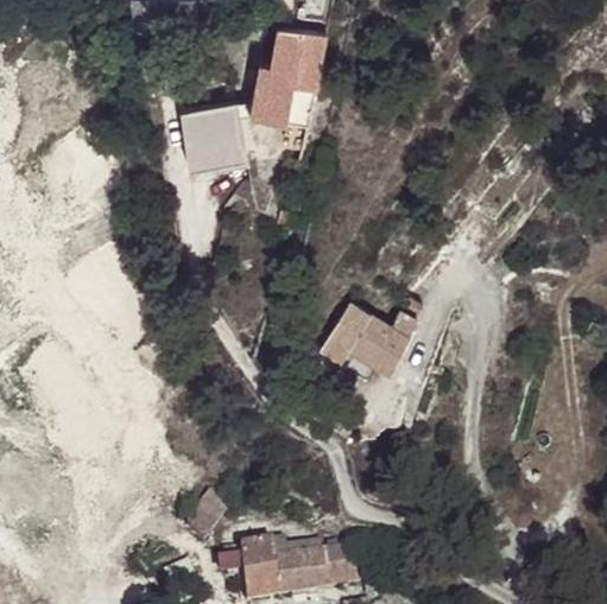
[(308,133),(326,38),(278,30),(271,64),(260,63),(248,122),(308,133)]
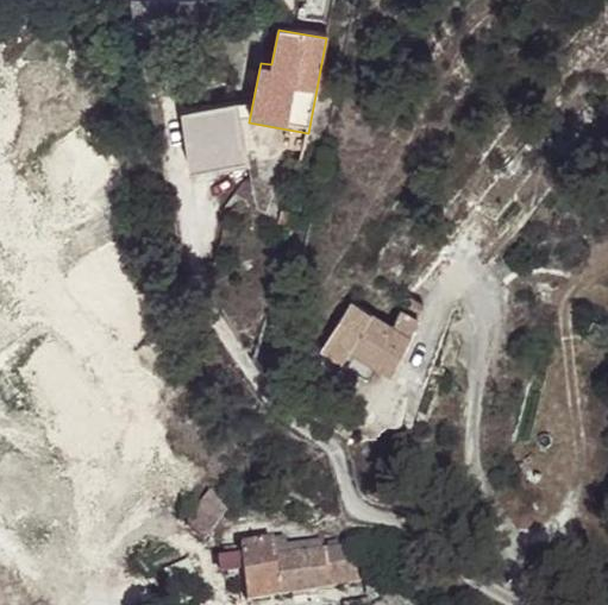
[(187,109),(190,170),(250,166),(246,106),(187,109)]
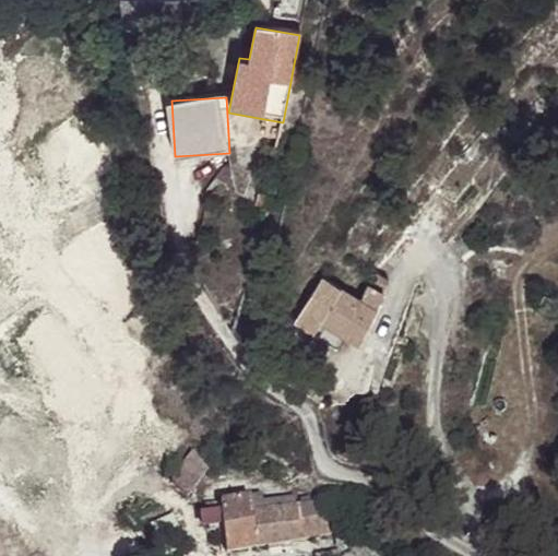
[(194,161),(179,165),(182,193),(200,191),(194,161)]
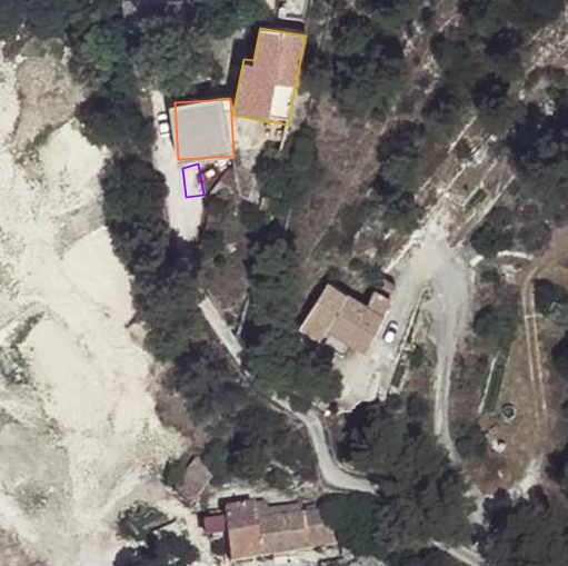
[(260,210),(271,211),(273,200),(262,198),(260,210)]
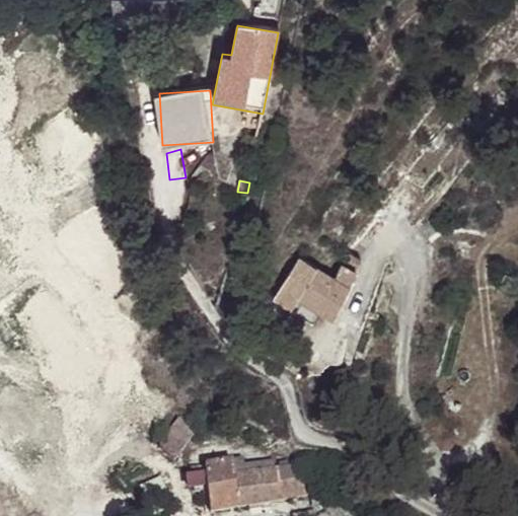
[(354,254),(348,263),(358,271),(363,262),(354,254)]
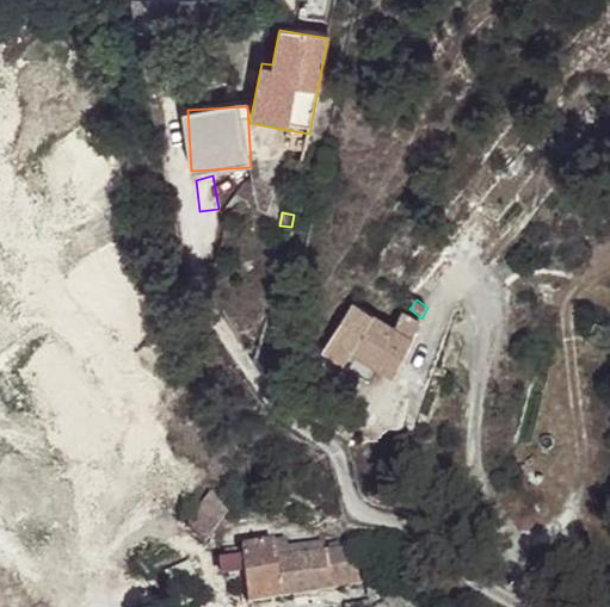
[(351,346),(369,315),(350,307),(334,338),(351,346)]
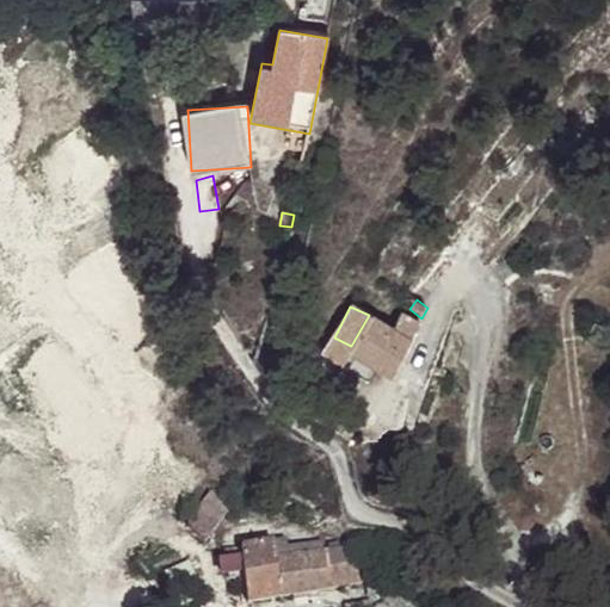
[(405,309),(394,328),(413,339),(421,319),(410,309),(405,309)]
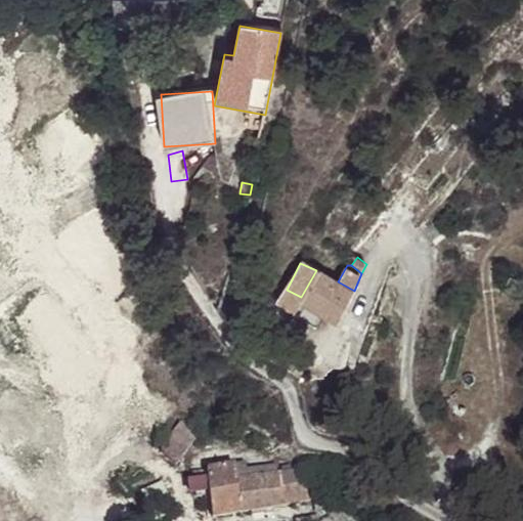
[(338,281),(316,270),(301,297),(300,301),(336,321),(354,291),(338,281)]
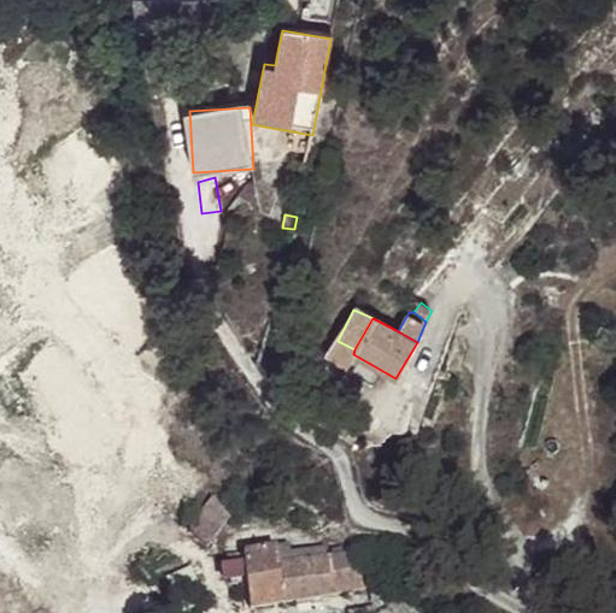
[(0,413),(31,413),(31,390),(0,389),(0,413)]
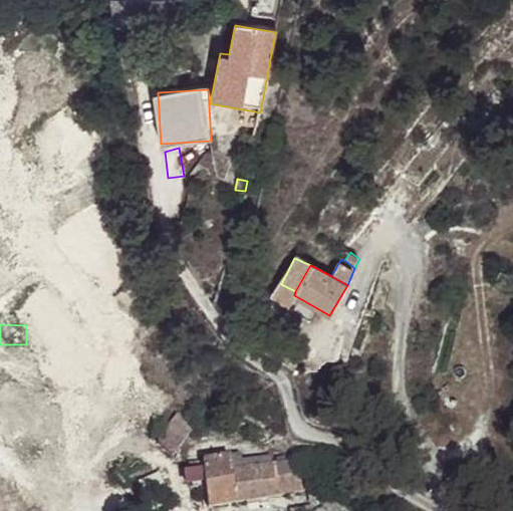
[(160,445),(175,462),(193,438),(178,421),(160,445)]
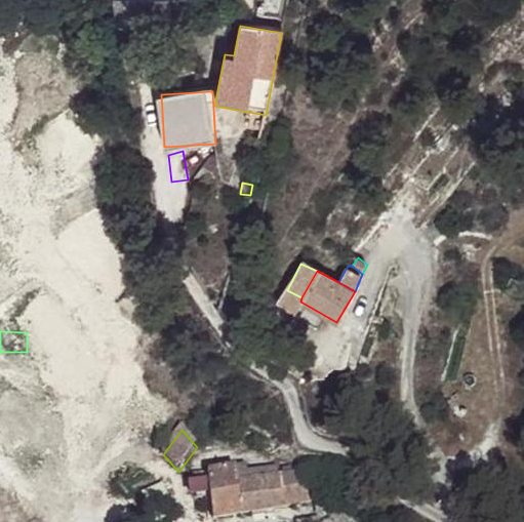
[(343,471),(340,462),(313,464),(308,478),(334,481),(343,471)]
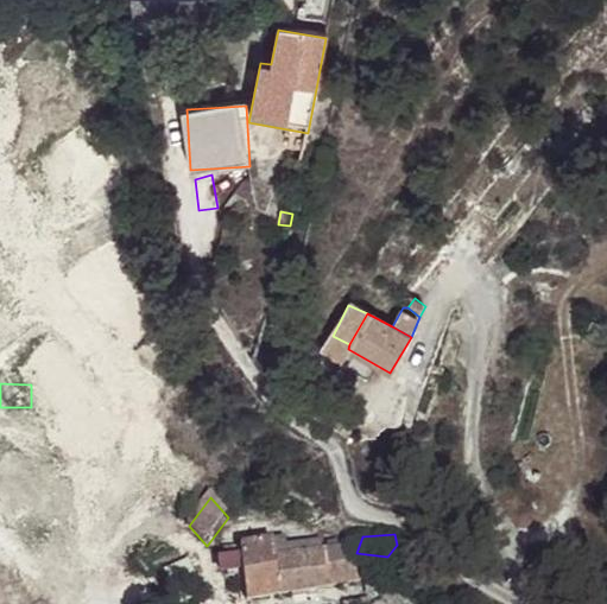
[(276,545),(278,565),(340,554),(336,541),(292,548),(285,545),(276,545)]
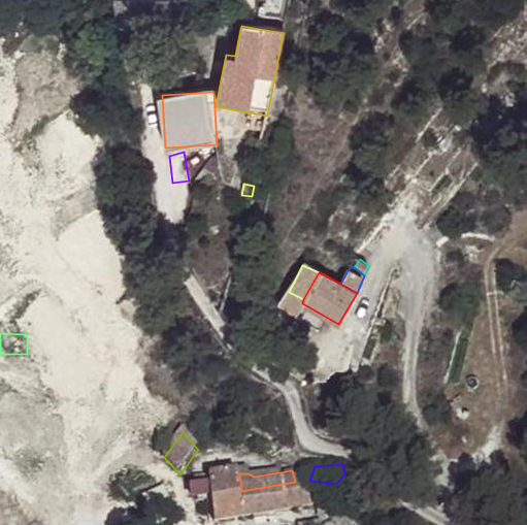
[(239,524),(245,523),(241,491),(239,473),(211,480),(210,482),(212,500),(216,524),(239,524)]
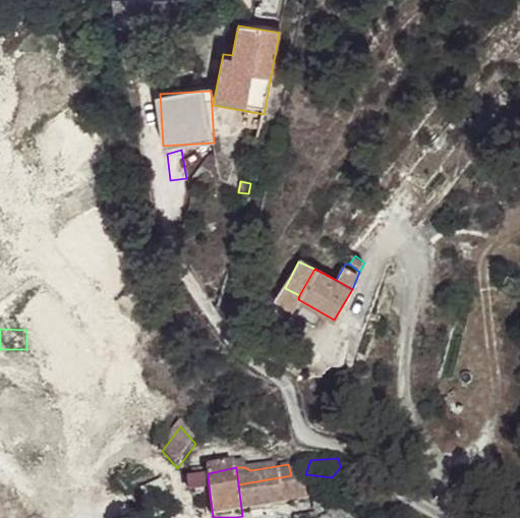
[(238,484),(242,516),(308,504),(305,484),(303,473),(291,475),(238,484)]
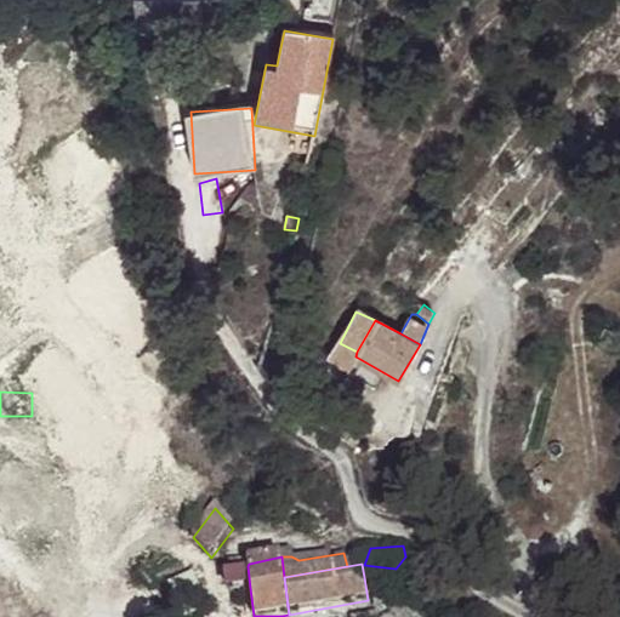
[(228,590),(250,588),(248,566),(227,570),(228,590)]
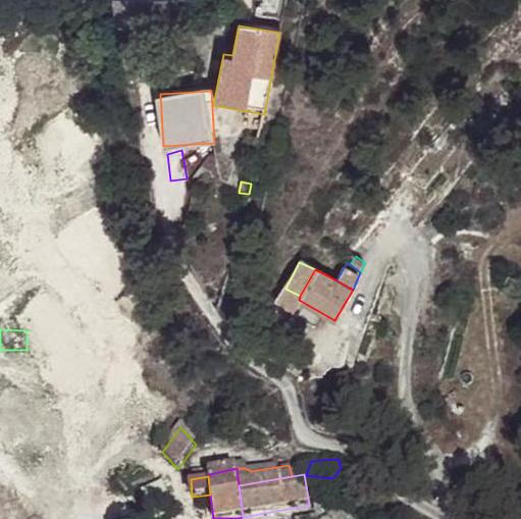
[(306,485),(309,505),(330,501),(326,480),(306,485)]
